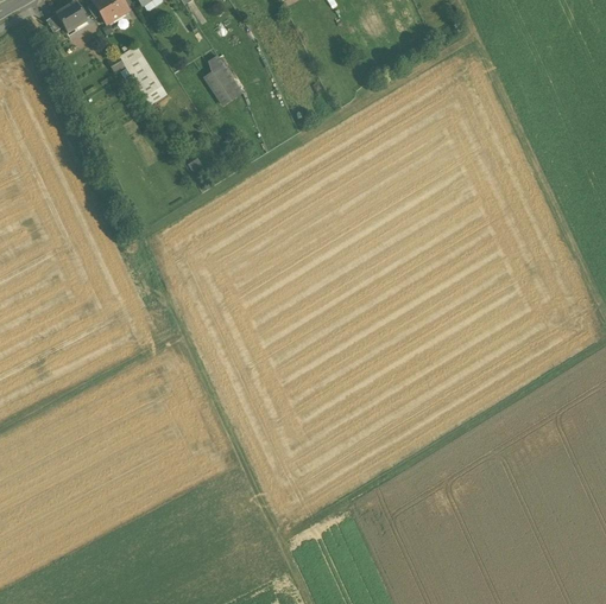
[(95,0),(95,1),(103,13),(108,23),(130,10),(124,0),(95,0)]
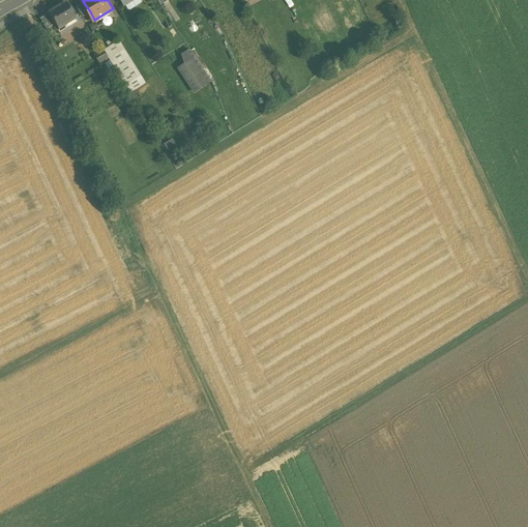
[(67,1),(50,11),(57,22),(60,28),(78,17),(67,1)]
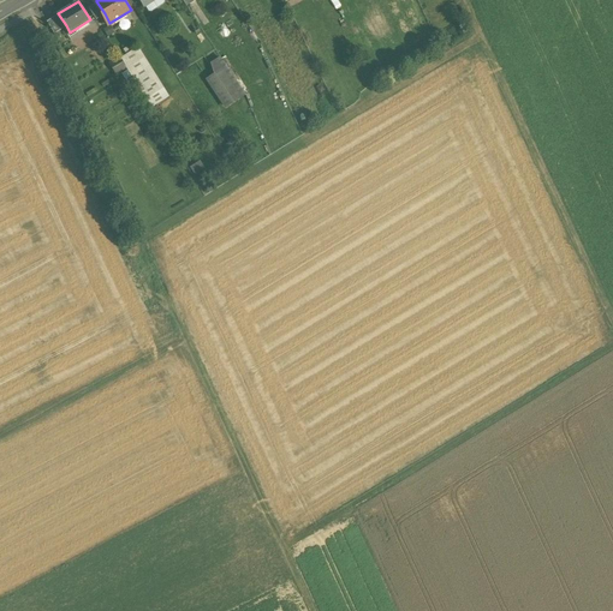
[(105,13),(96,1),(90,5),(97,18),(105,13)]
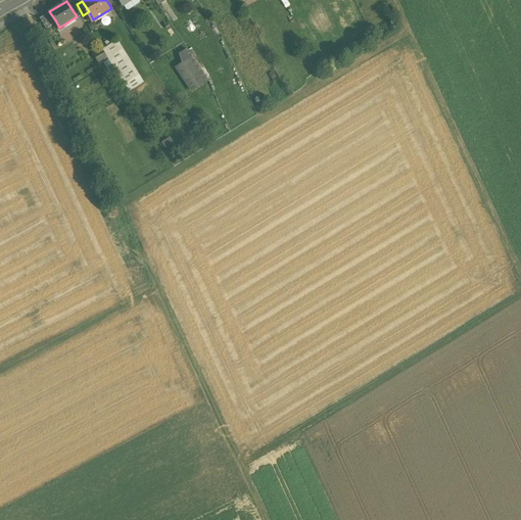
[(49,11),(41,16),(48,27),(56,21),(49,11)]
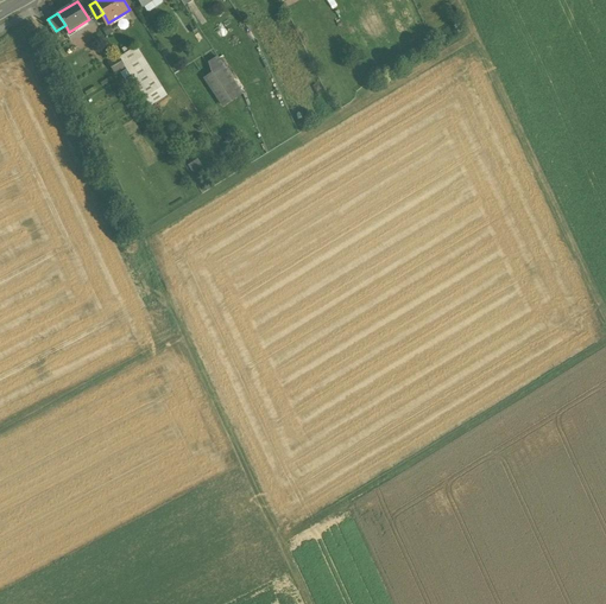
[(166,94),(137,45),(120,56),(126,64),(151,103),(166,94)]
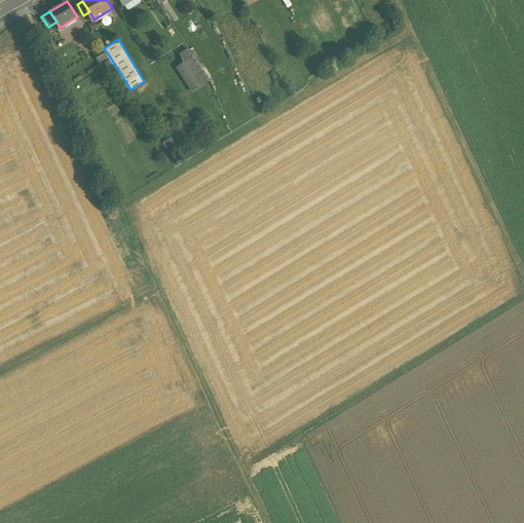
[(211,79),(189,47),(181,52),(184,61),(177,66),(194,90),(211,79)]
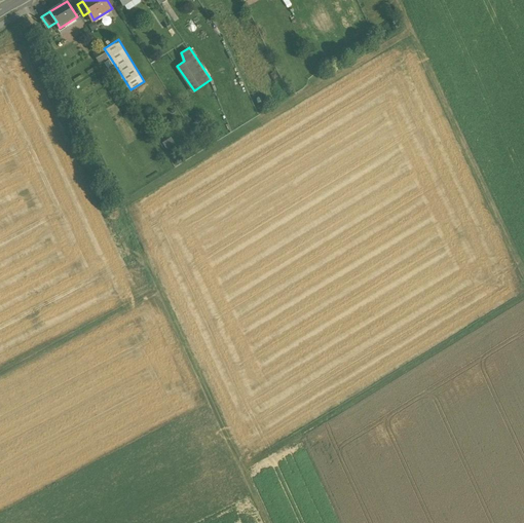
[(104,48),(98,51),(103,60),(109,55),(104,48)]
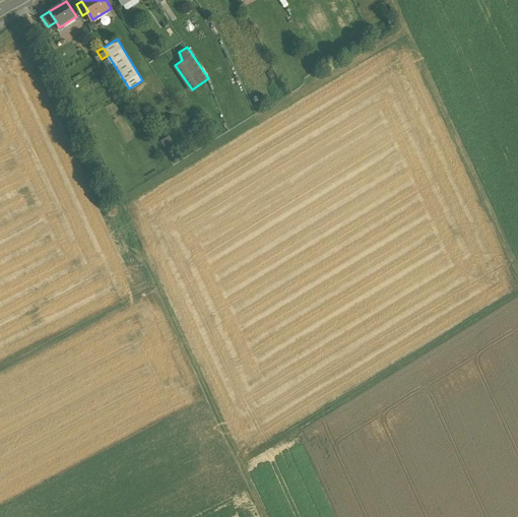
[(166,145),(175,141),(172,134),(163,138),(166,145)]
